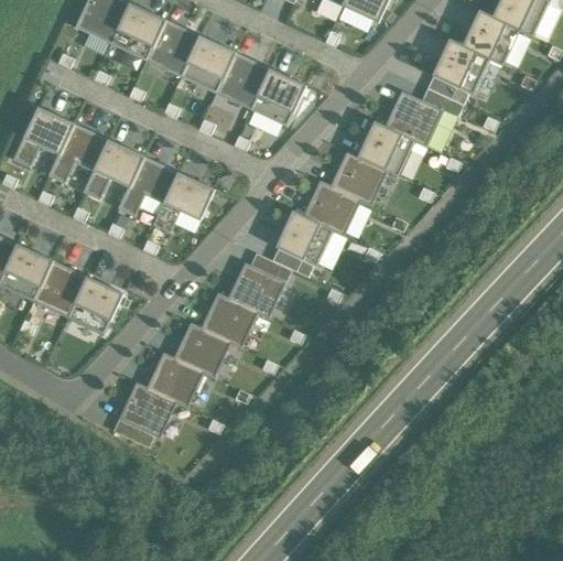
[(86,0),(73,28),(108,44),(128,1),(126,0),(86,0)]
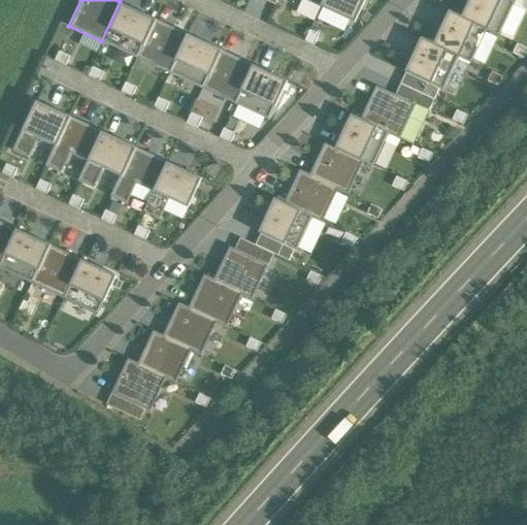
[(320,0),(319,3),(354,20),(363,0),(320,0)]
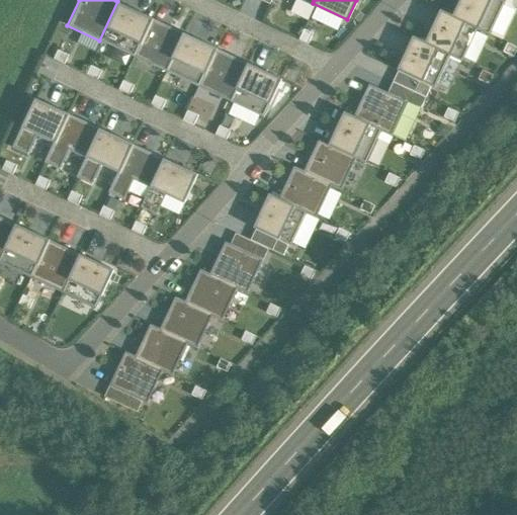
[(476,26),(486,31),(486,30),(495,10),(500,0),(453,0),(448,11),(477,25),(476,26)]
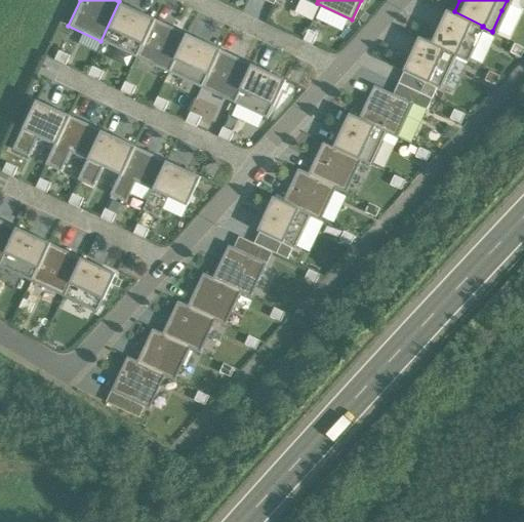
[(101,41),(134,56),(153,17),(119,1),(101,41)]
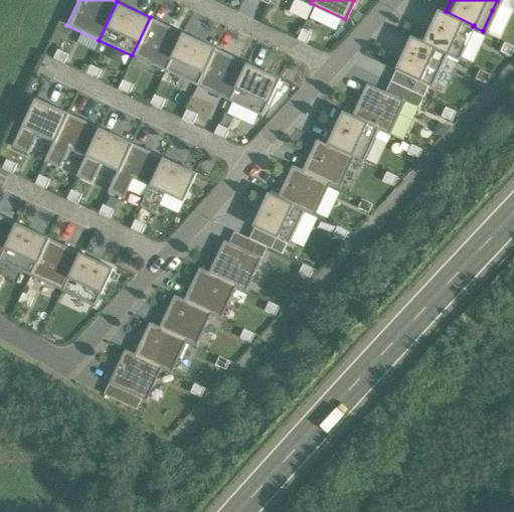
[(449,53),(458,57),(473,26),(474,25),(446,11),(436,7),(419,39),(449,53)]
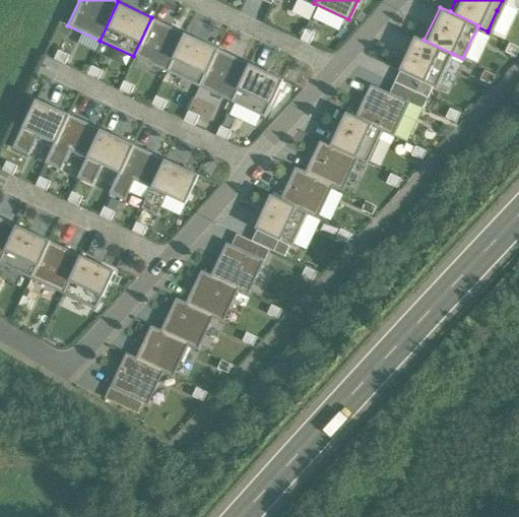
[(133,56),(166,71),(184,33),(151,17),(133,56)]
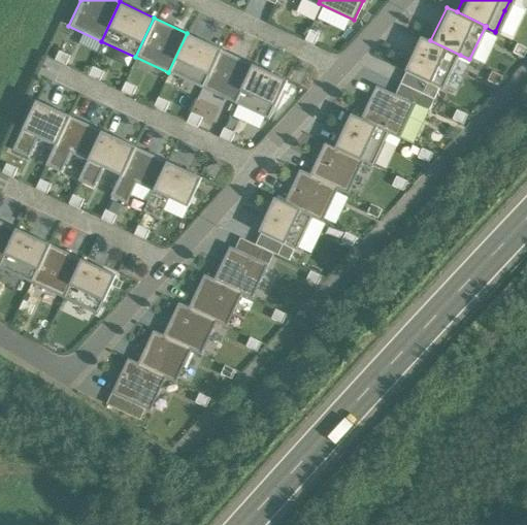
[(303,38),(314,43),(319,32),(308,28),(303,38)]
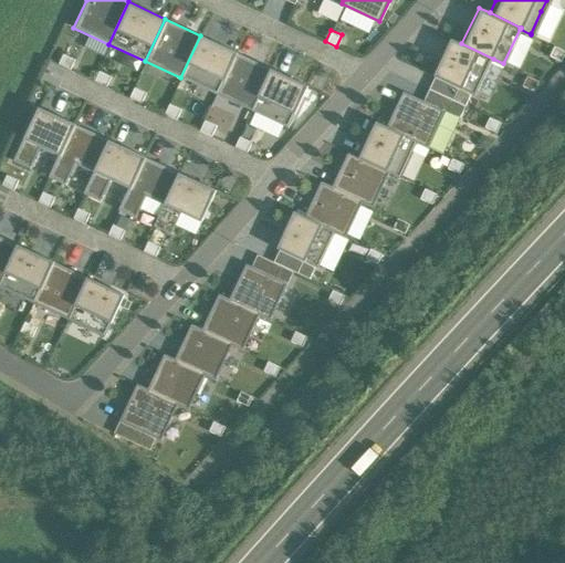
[(180,77),(216,94),(236,52),(200,35),(180,77)]
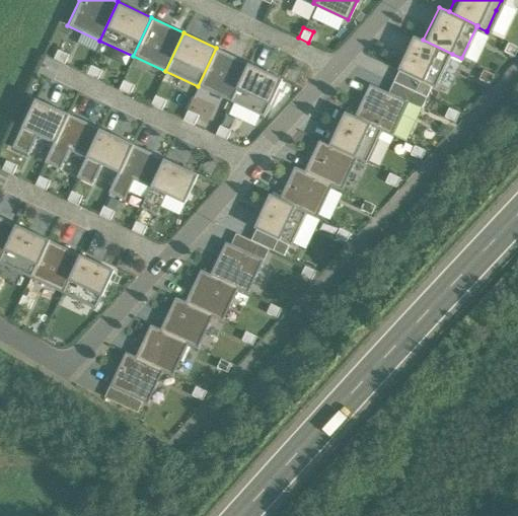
[(431,84),(436,86),(452,54),(423,40),(414,35),(398,68),(431,84)]
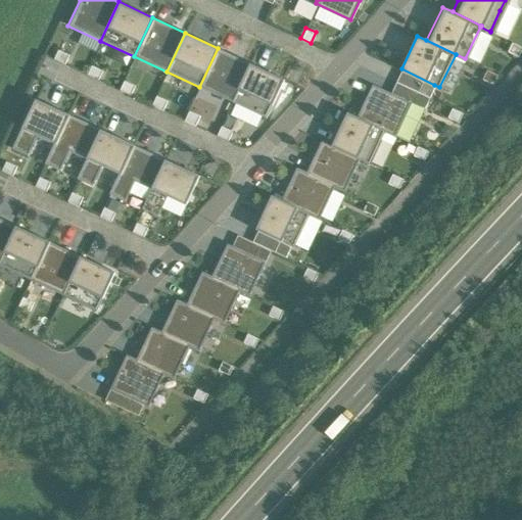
[(508,49),(518,54),(521,45),(512,41),(508,49)]
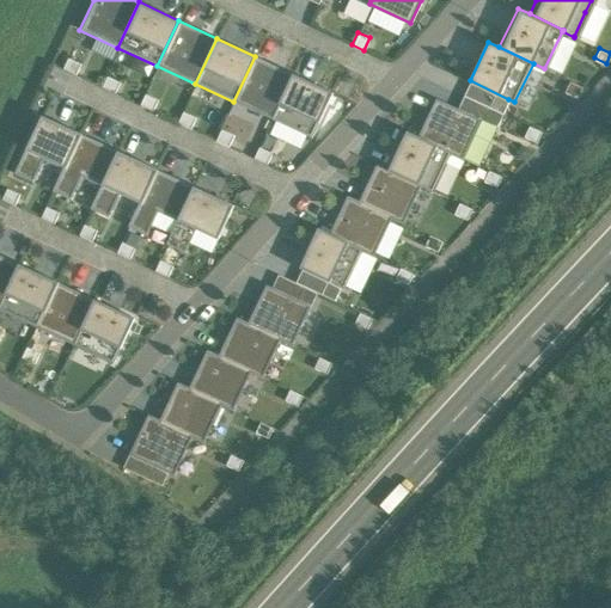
[(233,102),(272,120),(293,74),(255,56),(233,102)]
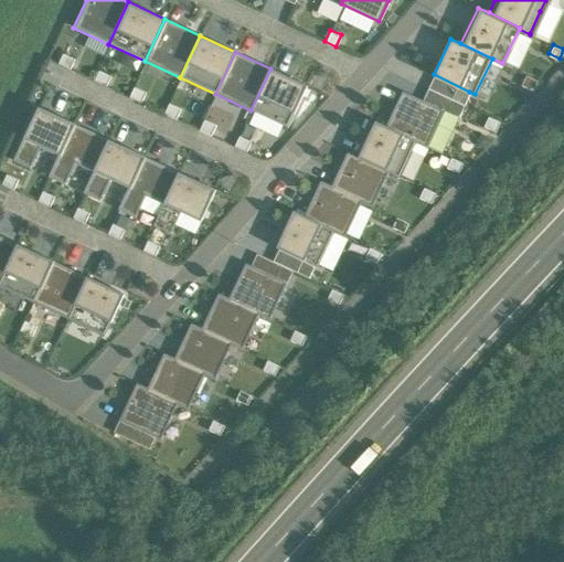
[(59,63),(68,69),(73,59),(63,54),(59,63)]
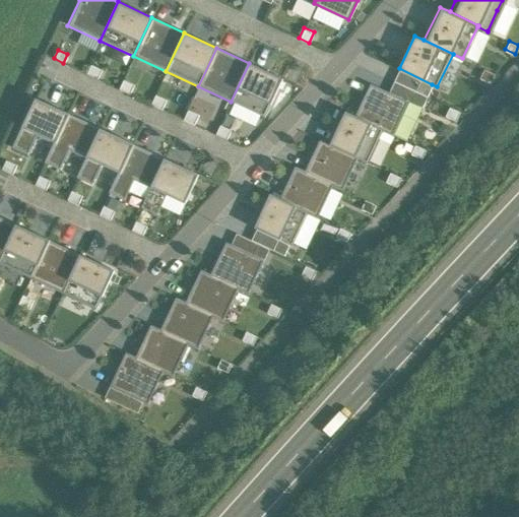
[(231,102),(263,117),(281,78),(249,63),(231,102)]
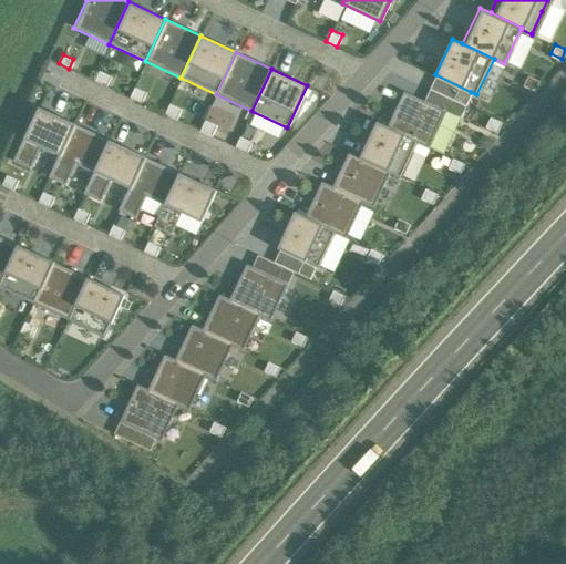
[(94,79),(104,84),(109,75),(99,70),(94,79)]
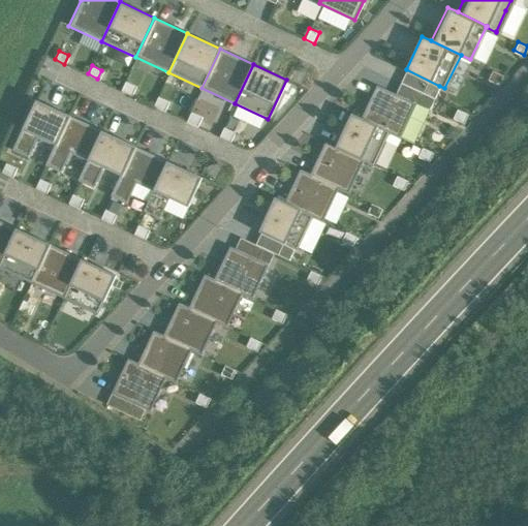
[(400,82),(434,97),(439,86),(406,69),(400,82)]
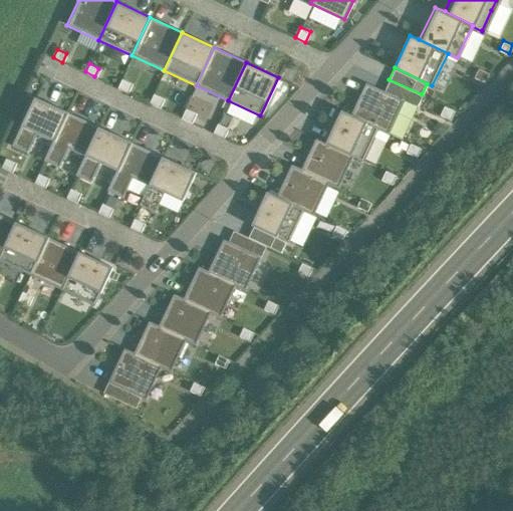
[(474,76),(484,80),(488,72),(478,67),(474,76)]
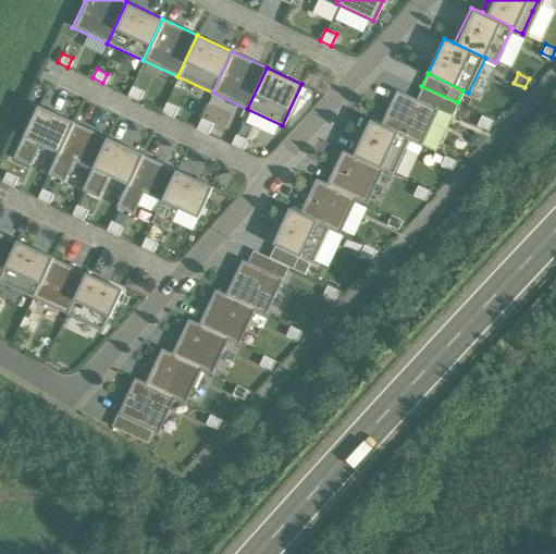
[(127,95),(138,99),(143,90),(132,86),(127,95)]
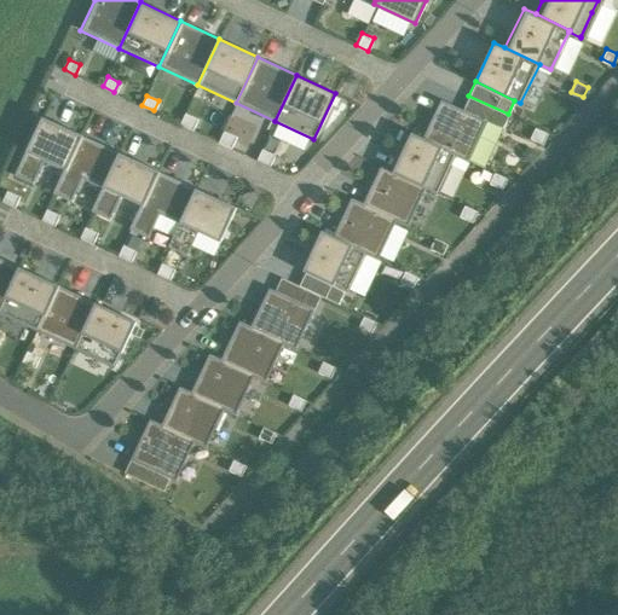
[(468,96),(463,109),(485,120),(502,127),(508,114),(468,96)]
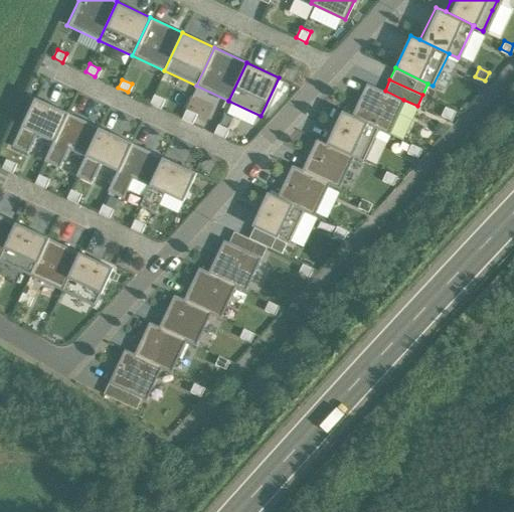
[(378,129),(387,133),(388,132),(397,113),(404,100),(385,91),(366,81),(351,114),(379,128),(378,129)]
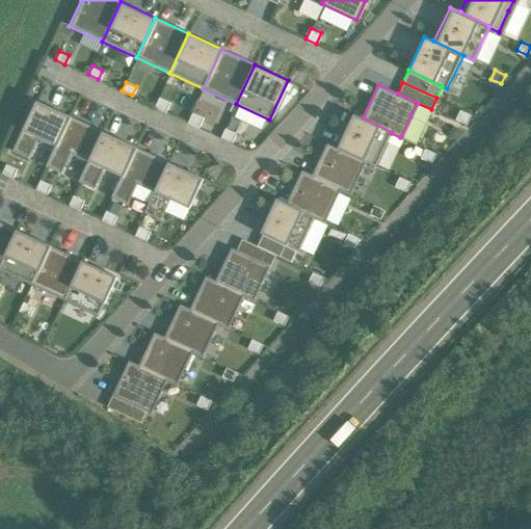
[(68,114),(34,98),(11,148),(28,155),(37,135),(54,143),(68,114)]
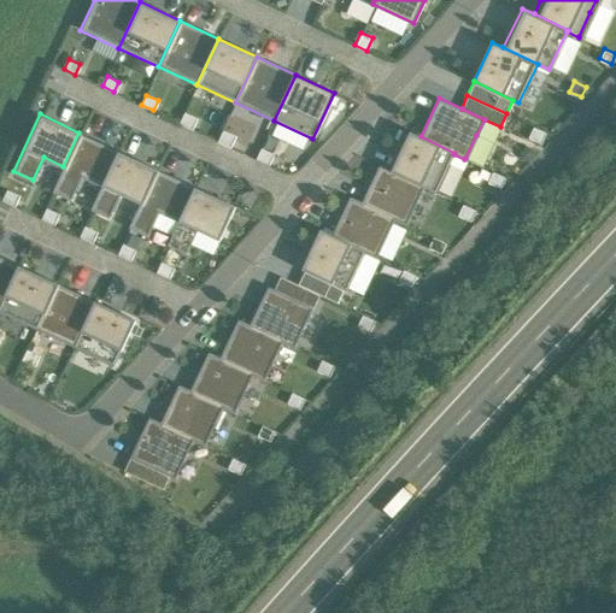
[(179,123),(189,129),(194,118),(183,113),(179,123)]
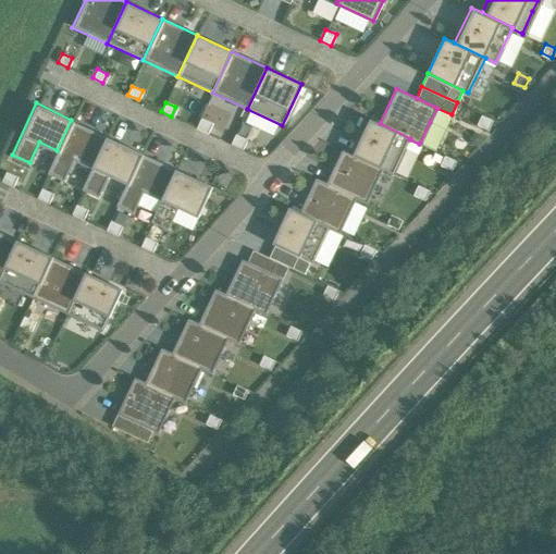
[(476,123),(486,128),(491,119),(480,114),(476,123)]
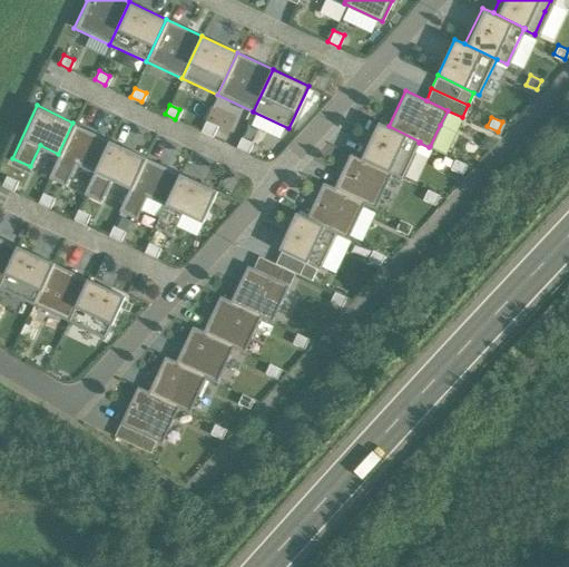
[(199,129),(211,134),(215,125),(204,120),(199,129)]
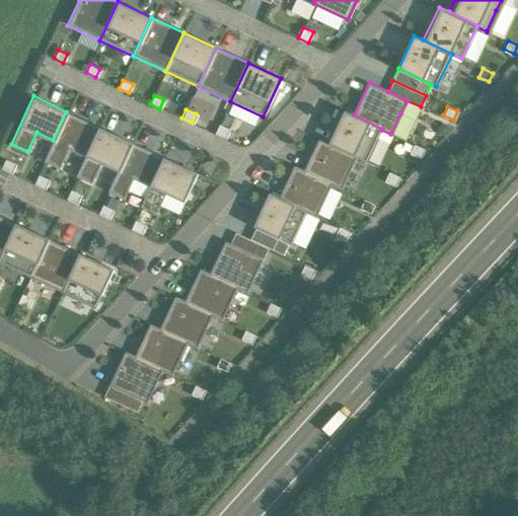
[(357,157),(366,161),(381,130),(382,129),(354,115),(344,109),(327,143),(357,157)]
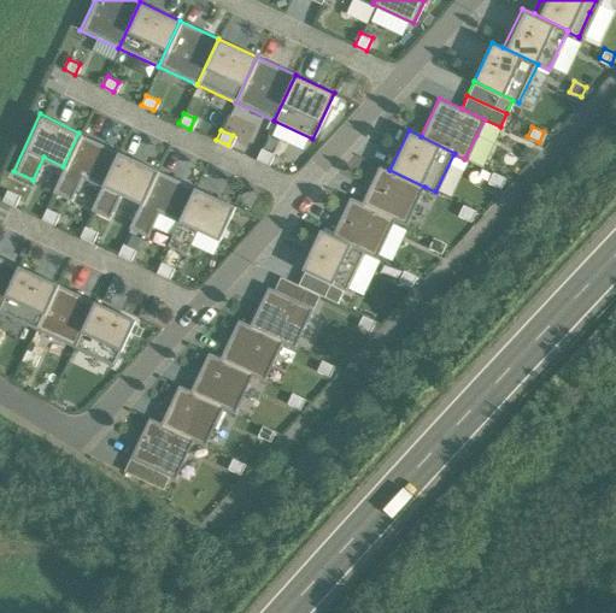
[(118,151),(78,133),(63,166),(52,190),(70,199),(82,175),(101,184),(118,151)]
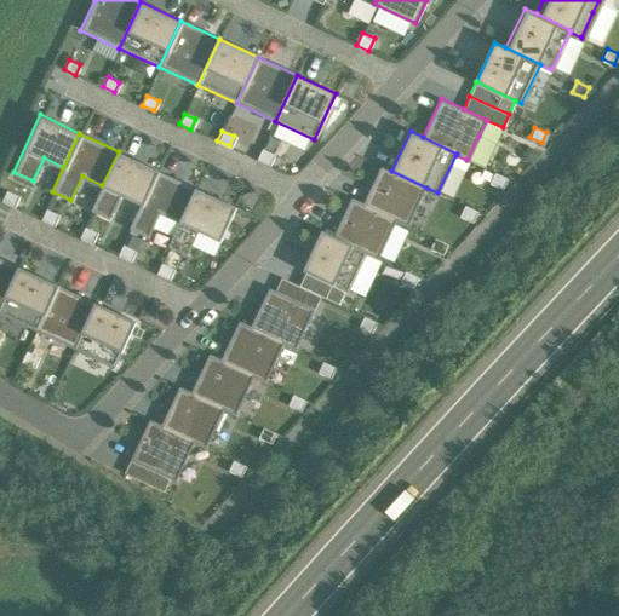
[(479,136),(468,159),(483,167),(496,143),(479,136)]
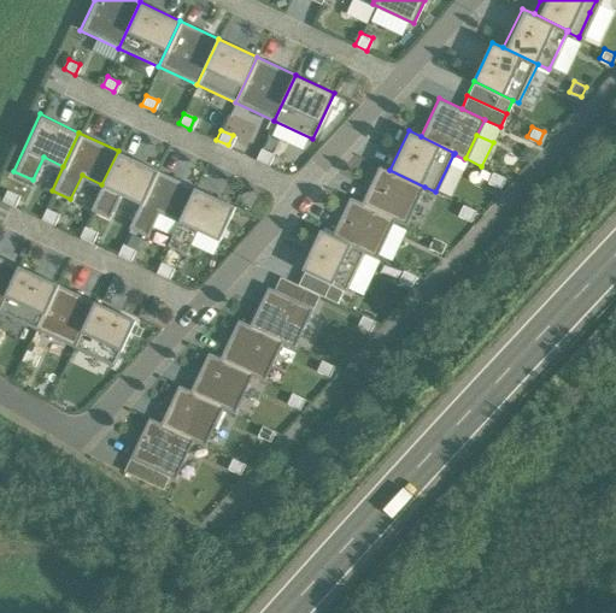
[(257,159),(269,164),(274,154),(262,148),(257,159)]
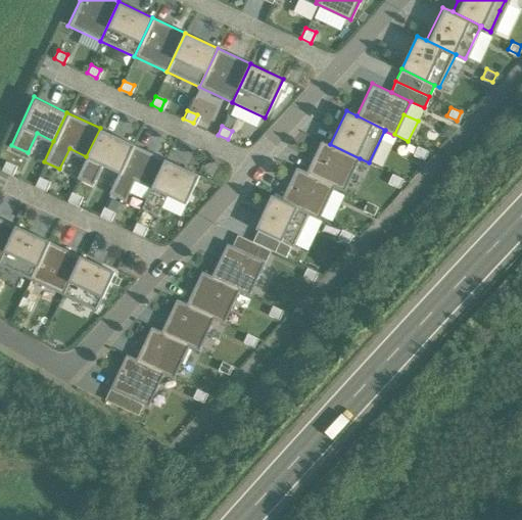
[(133,143),(100,128),(86,156),(77,177),(92,185),(102,163),(120,172),(133,143)]
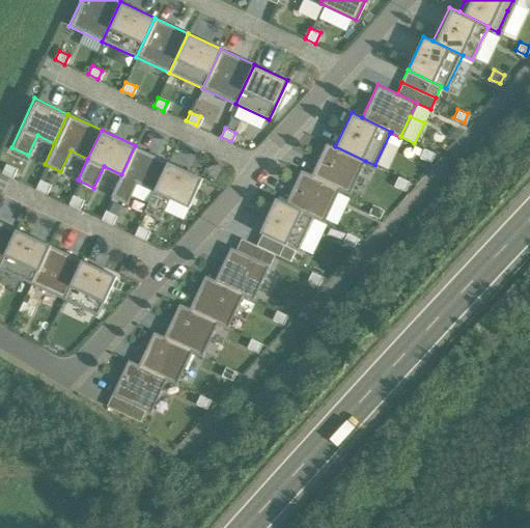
[(338,189),(350,194),(365,161),(335,146),(326,142),(310,174),(339,188),(338,189)]
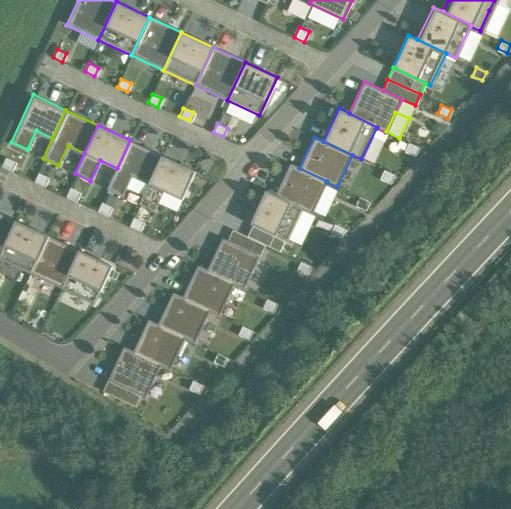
[(162,155),(130,140),(117,168),(107,189),(121,195),(131,175),(149,183),(162,155)]
